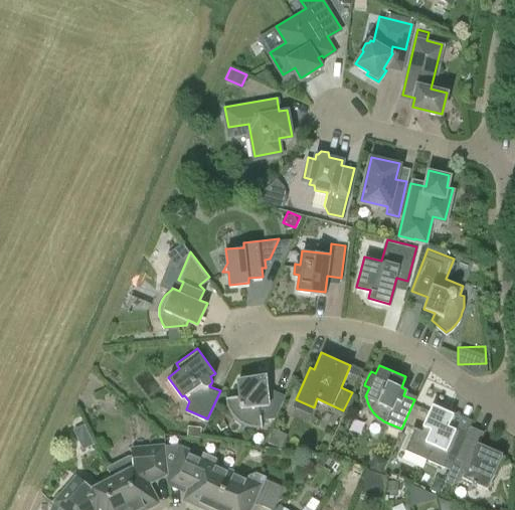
[(271,386),(267,387),(266,375),(237,378),(239,394),(226,396),(226,397),(228,397),(230,403),(231,407),(235,412),(238,416),(243,419),(248,421),(254,422),(261,422),(261,426),(262,426),(262,417),(275,415),(285,393),(271,386)]
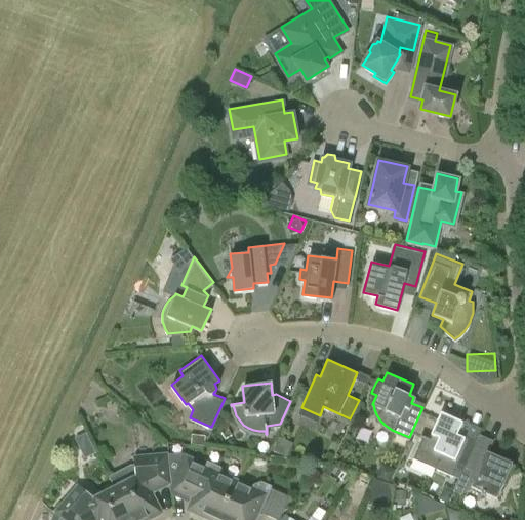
[(462,421),(441,411),(430,436),(423,434),(413,456),(458,477),(476,439),(465,434),(463,436),(456,433),(462,421)]
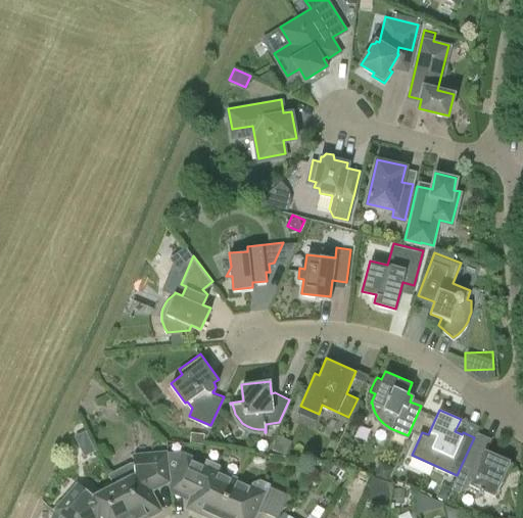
[(86,427),(74,431),(81,451),(92,446),(86,427)]
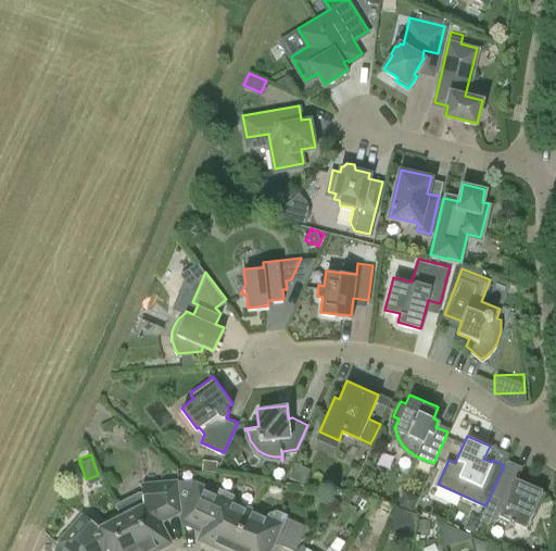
[(217,458),(203,458),(202,468),(216,470),(217,458)]
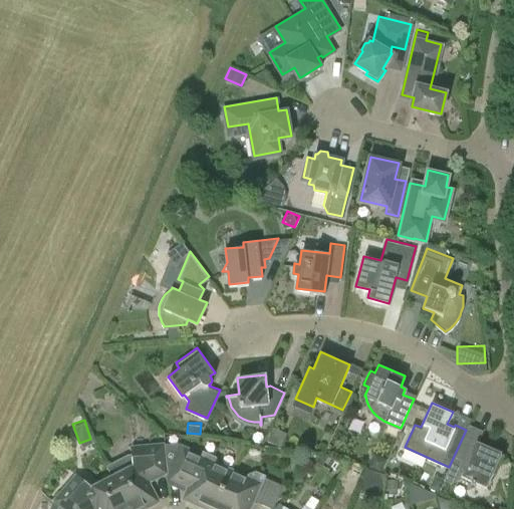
[(286,431),(272,425),(266,439),(280,445),(286,431)]
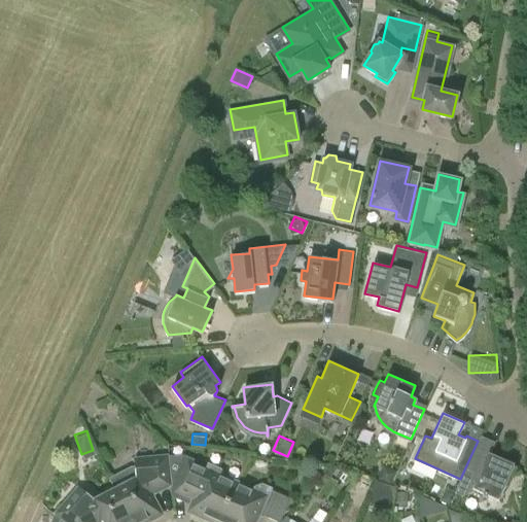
[(512,477),(508,476),(515,463),(489,452),(486,458),(472,453),(479,441),(478,441),(460,479),(455,490),(462,493),(475,489),(498,499),(504,485),(507,486),(512,477)]
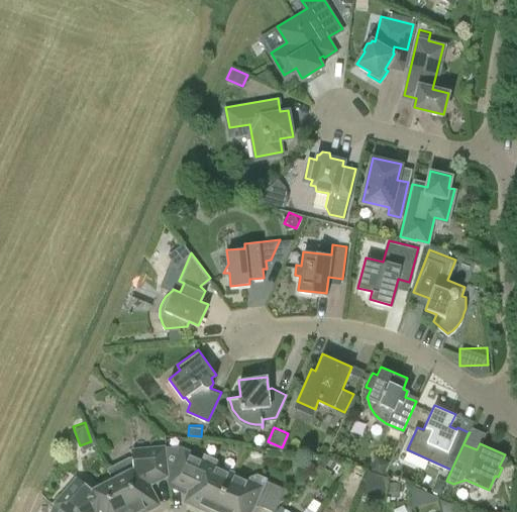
[(146,511),(147,508),(160,502),(149,483),(169,473),(166,444),(132,447),(132,455),(127,455),(106,467),(112,479),(113,479),(130,511),(146,511)]
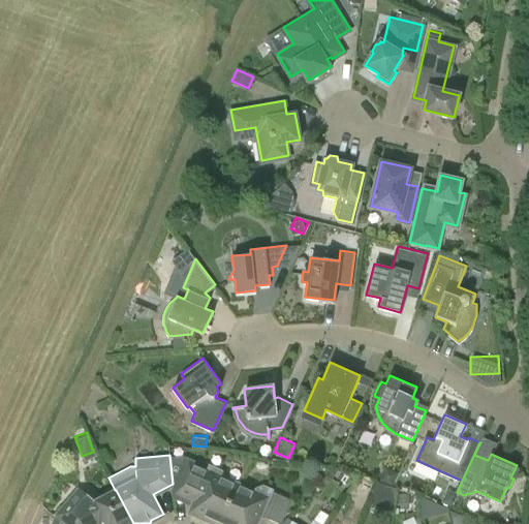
[(194,480),(201,483),(189,511),(219,523),(238,483),(221,475),(221,470),(186,455),(175,478),(192,485),(194,480)]
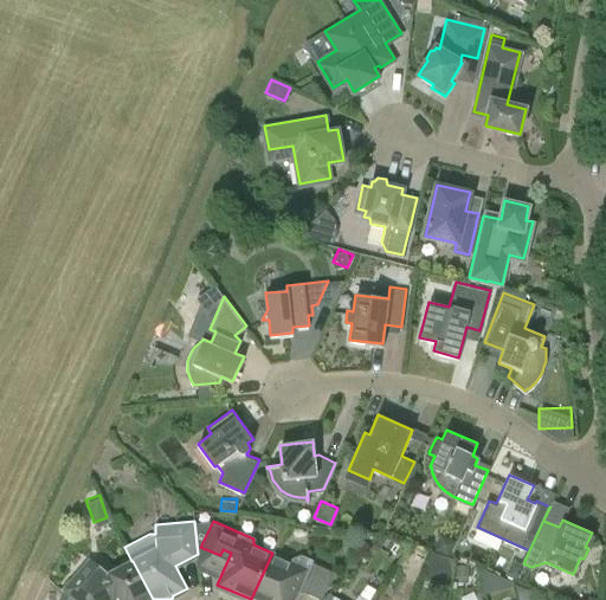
[(379,547),(388,533),(384,531),(373,542),(379,547)]
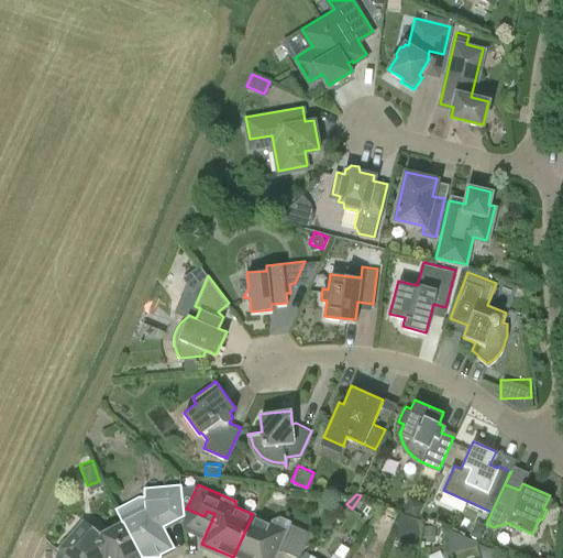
[(404,511),(417,516),(422,504),(408,499),(404,511)]
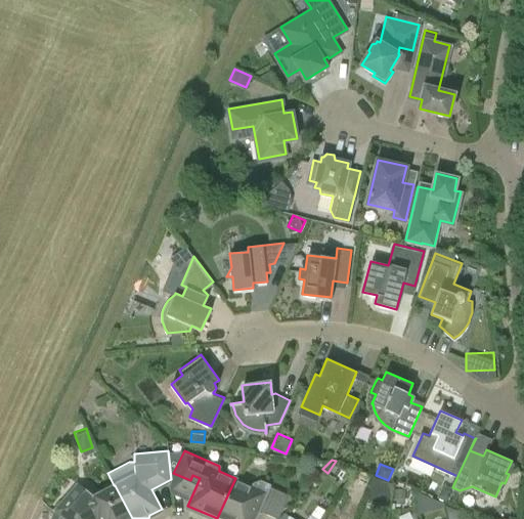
[(367,493),(365,498),(389,503),(392,481),(374,475),(366,493),(367,493)]
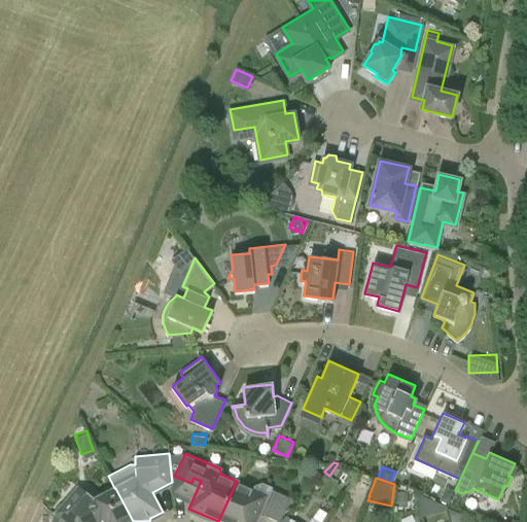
[(261,484),(252,487),(237,481),(218,521),(253,521),(260,508),(267,511),(265,514),(280,520),(290,496),(261,484)]
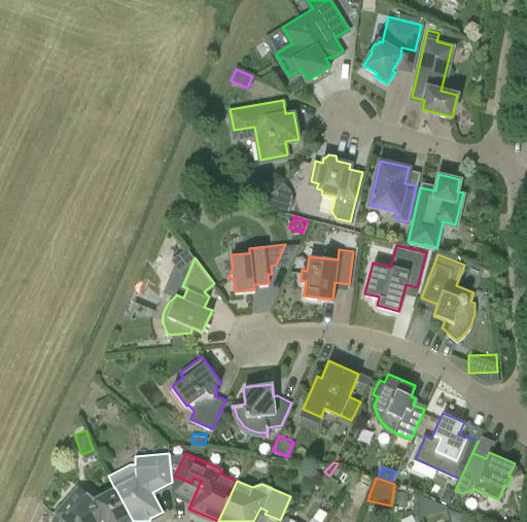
[(98,521),(133,521),(115,488),(114,488),(95,498),(78,484),(55,512),(61,517),(66,521),(93,521),(98,520),(98,521)]
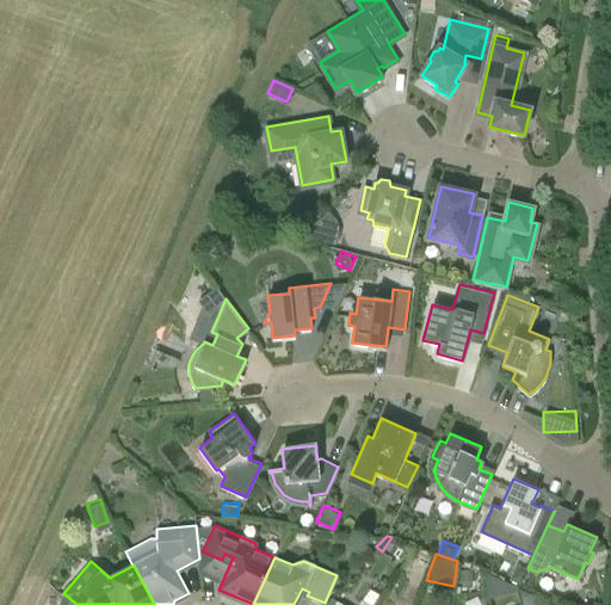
[(508,579),(520,584),(526,570),(514,566),(508,579)]
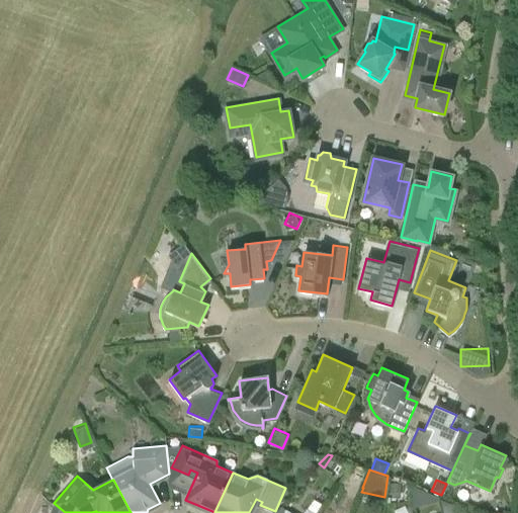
[(390,493),(401,493),(400,485),(389,485),(390,493)]
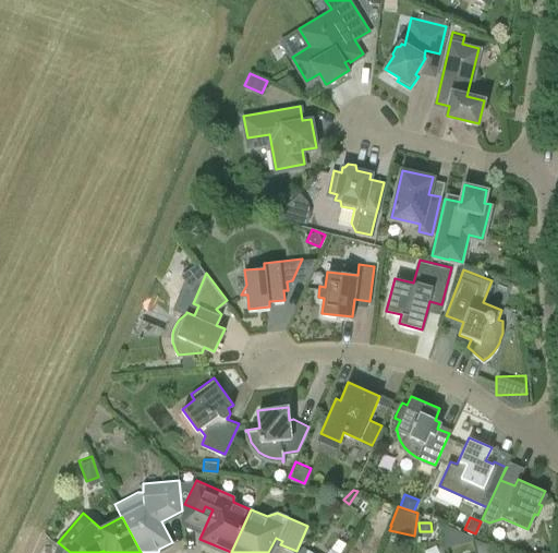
[(444,542),(456,539),(452,526),(443,523),(444,542)]
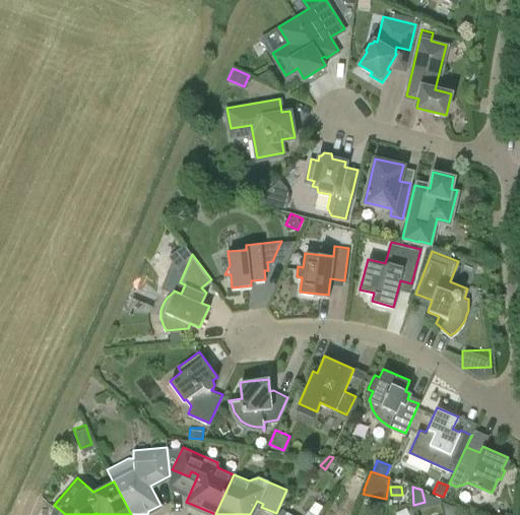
[(291,514),(282,506),(274,514),(291,514)]
